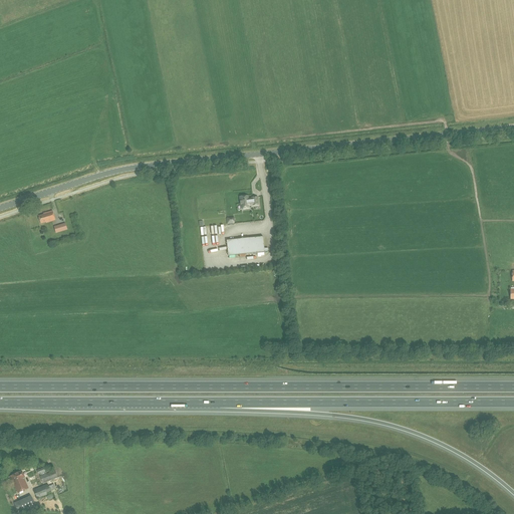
[(248,196),(240,197),(241,209),(249,208),(249,205),(253,204),(253,206),(258,205),(257,197),(252,198),(252,199),(248,200),(248,196)]
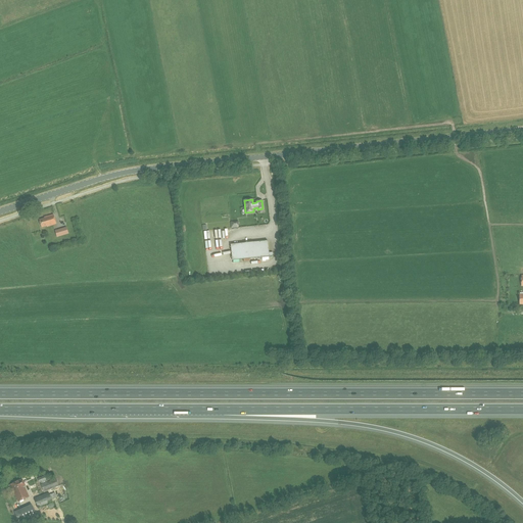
[(56,224),(53,215),(44,218),(45,219),(39,220),(42,228),(47,226),(47,227),(56,224)]
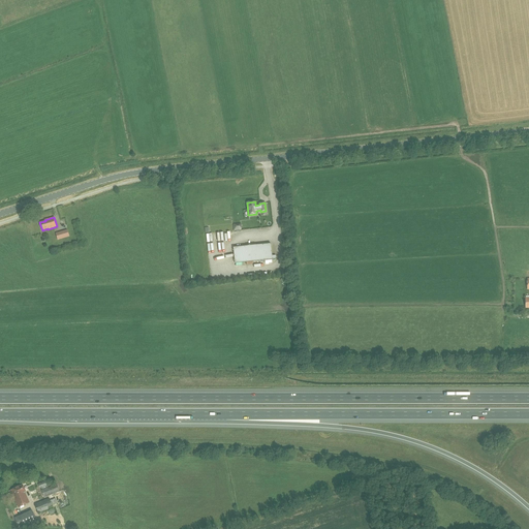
[(69,237),(67,229),(56,234),(58,240),(69,237)]
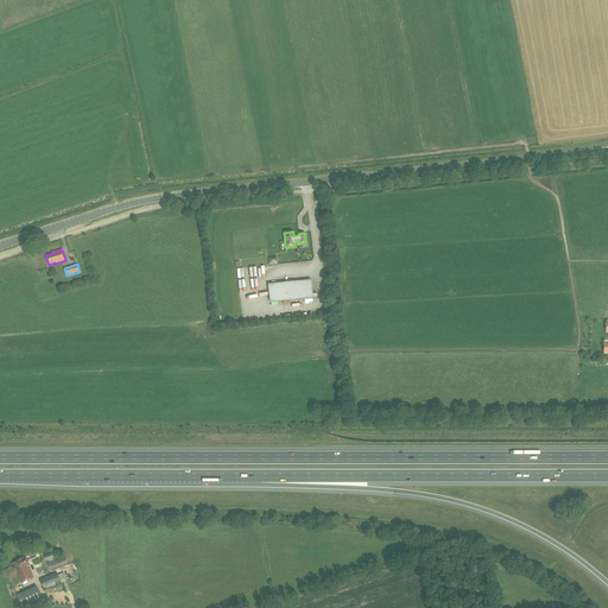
[(255,277),(266,276),(266,266),(254,266),(255,277)]
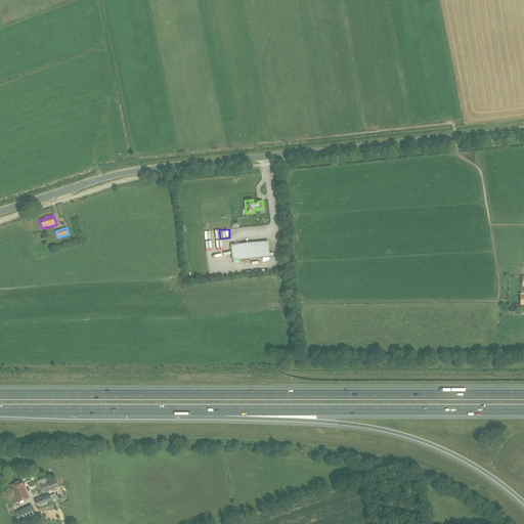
[(268,242),(231,245),(232,261),(270,257),(268,242)]
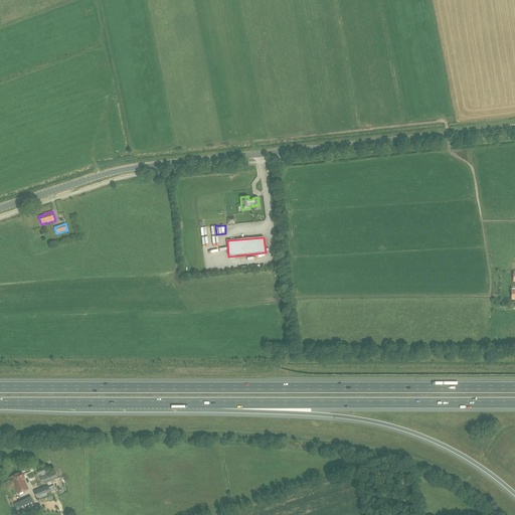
[(57,478),(55,471),(40,477),(43,484),(57,478)]
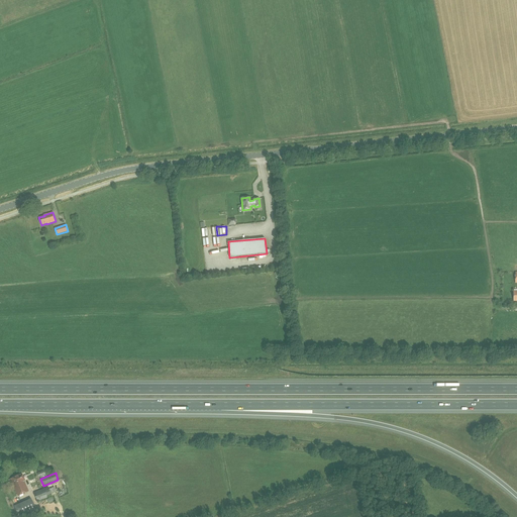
[(28,491),(23,481),(25,480),(22,474),(10,479),(18,496),(28,491)]
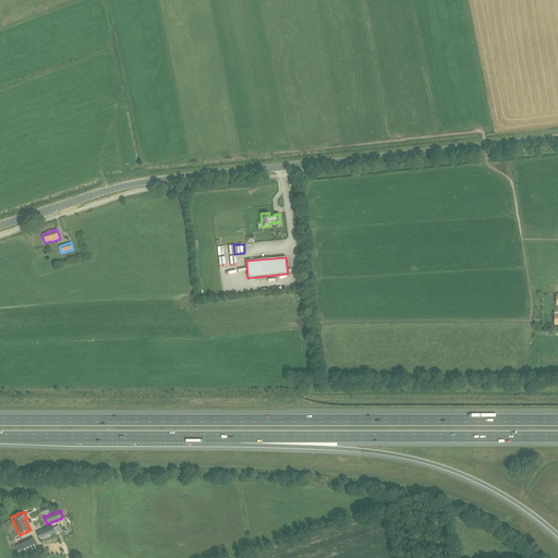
[(37,532),(40,541),(56,535),(52,525),(37,532)]
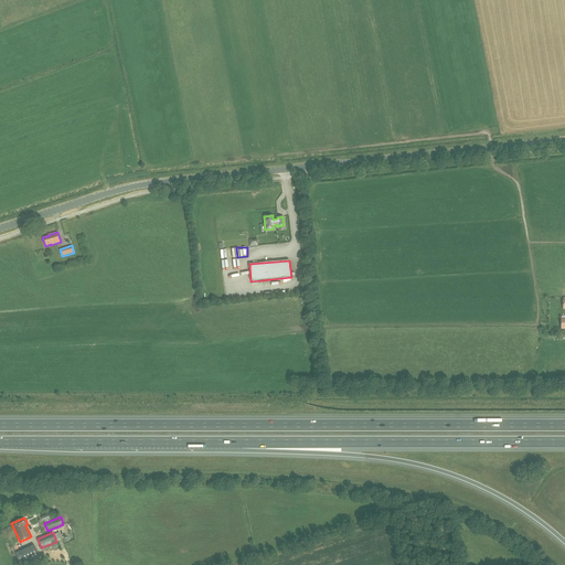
[(17,554),(21,564),(25,563),(27,564),(40,558),(35,546),(17,554)]
